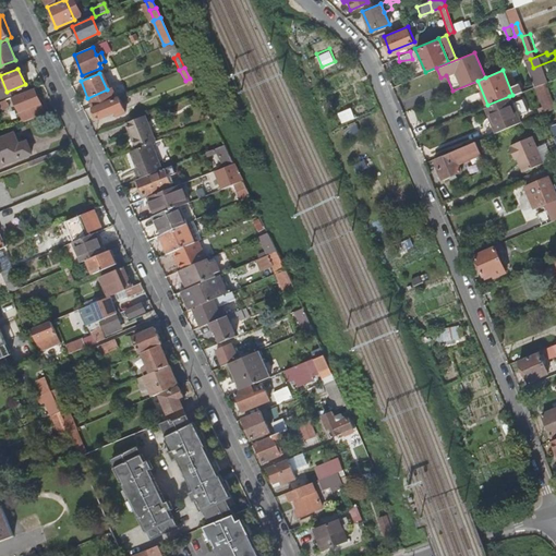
[(541,84),(534,86),(543,112),(551,109),(541,84)]
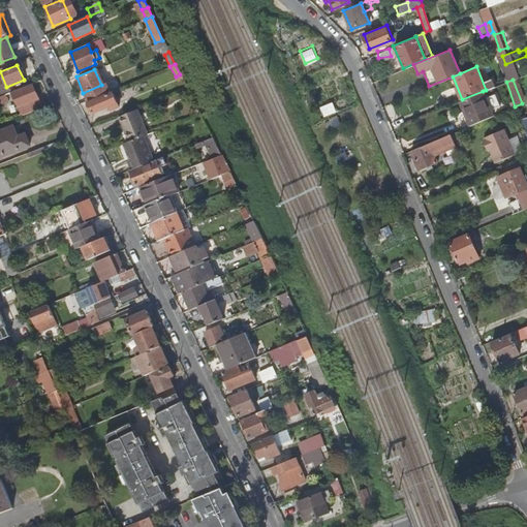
[(36,99),(29,84),(9,91),(17,107),(36,99)]
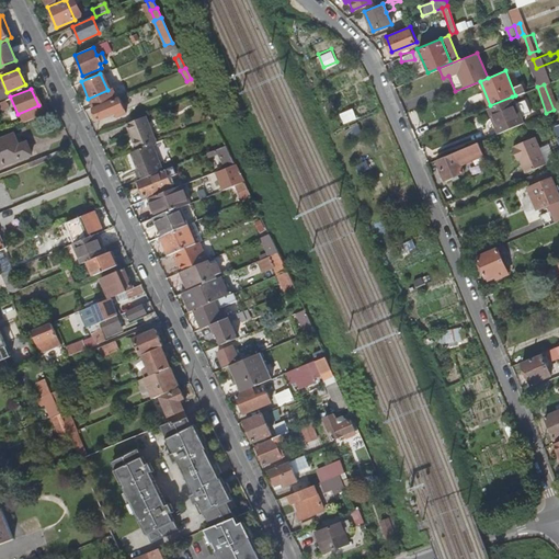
[(487,106),(498,134),(522,123),(520,117),(533,113),(527,99),(514,104),(512,97),(490,105),(487,106)]
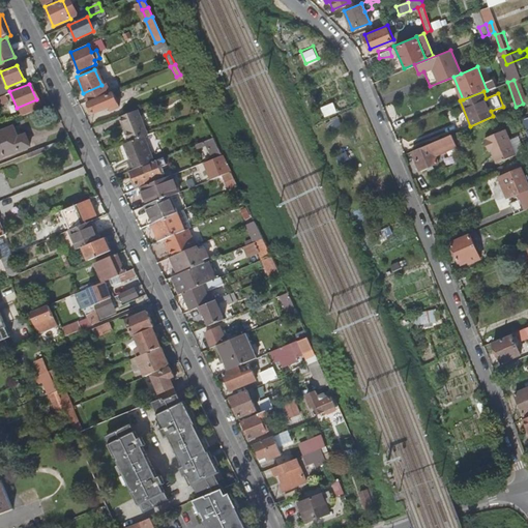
[(112,93),(87,104),(93,119),(111,111),(113,115),(120,112),(112,93)]
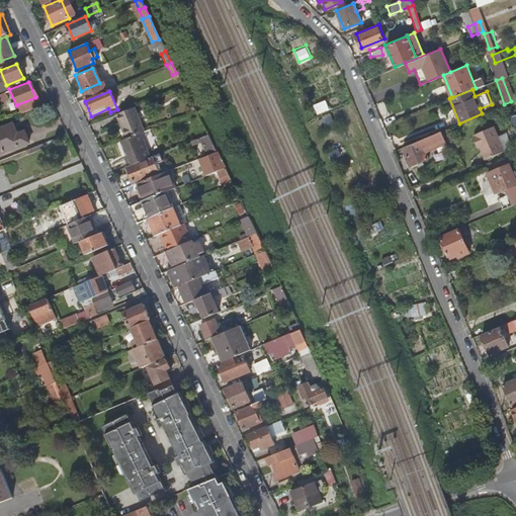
[(35,97),(16,105),(19,113),(38,105),(35,97)]
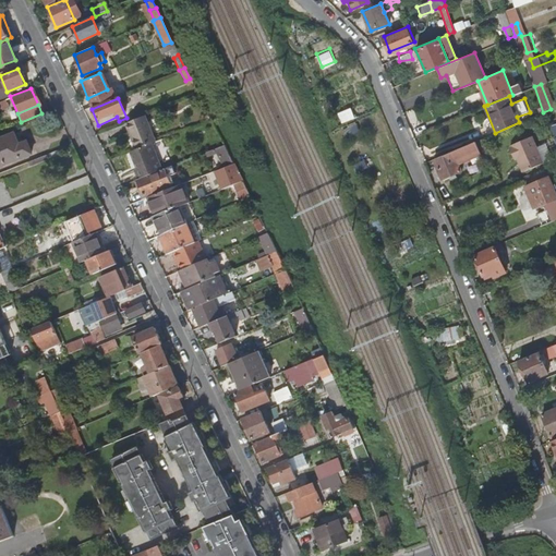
[(340,119),(354,116),(351,106),(338,109),(340,119)]
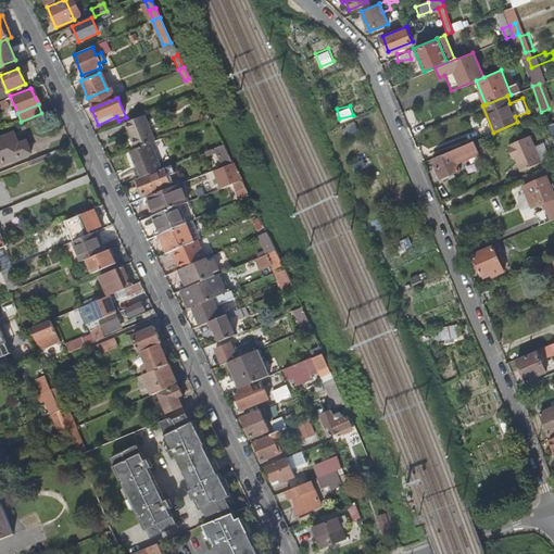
[(142,114),(124,122),(134,148),(149,141),(153,140),(142,114)]
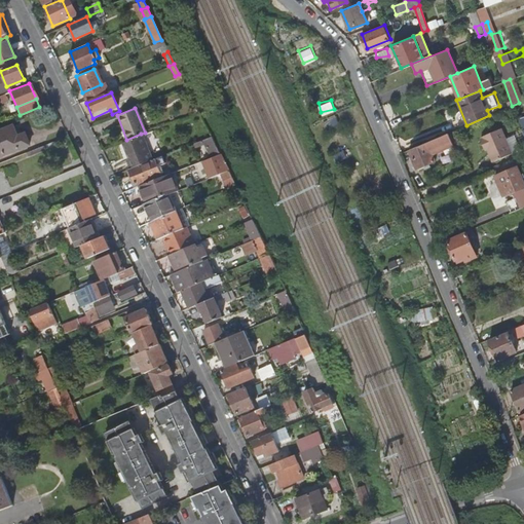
[(11,124),(0,129),(0,155),(28,144),(23,133),(15,136),(11,124)]
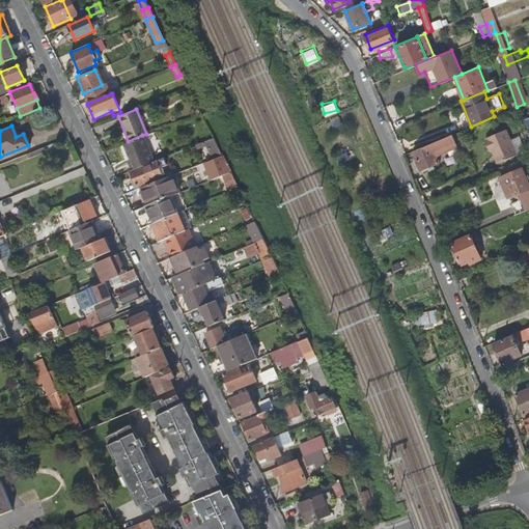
[(504,130),(485,138),(486,139),(483,140),(488,148),(490,147),(491,150),(496,163),(516,155),(521,151),(523,148),(518,136),(509,140),(504,130)]
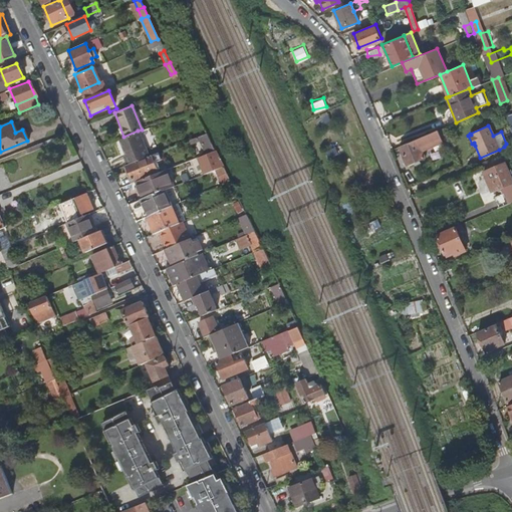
[(445,126),(399,146),(406,165),(423,158),(420,147),(448,135),(445,126)]
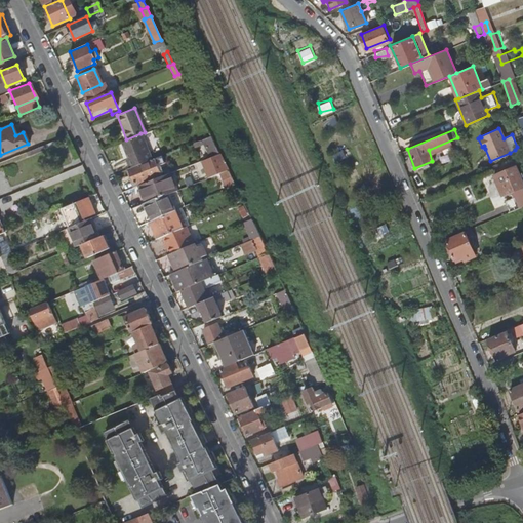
[(125,158),(128,167),(151,159),(141,133),(126,139),(121,142),(127,157),(125,158)]
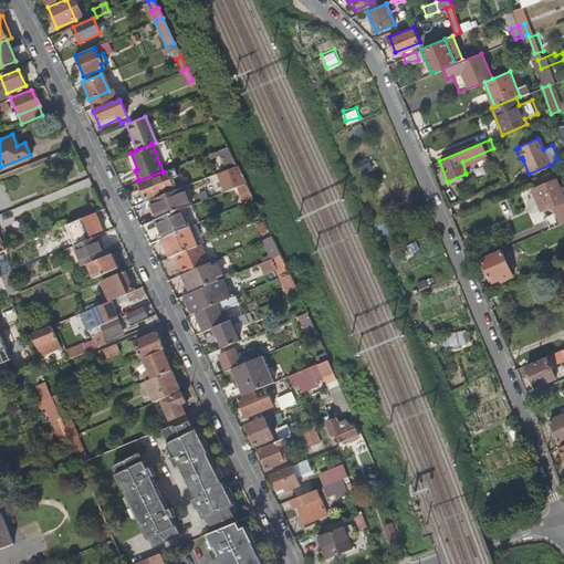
[(225,146),(216,149),(225,168),(235,165),(225,146)]
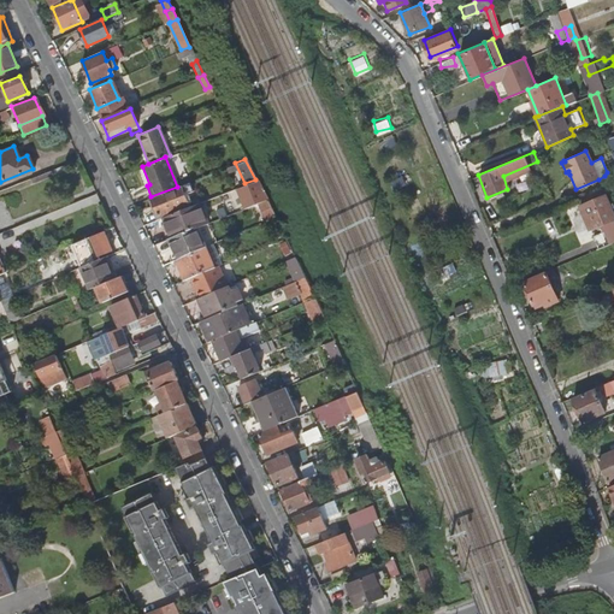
[(51,175),(49,170),(28,178),(30,183),(51,175)]
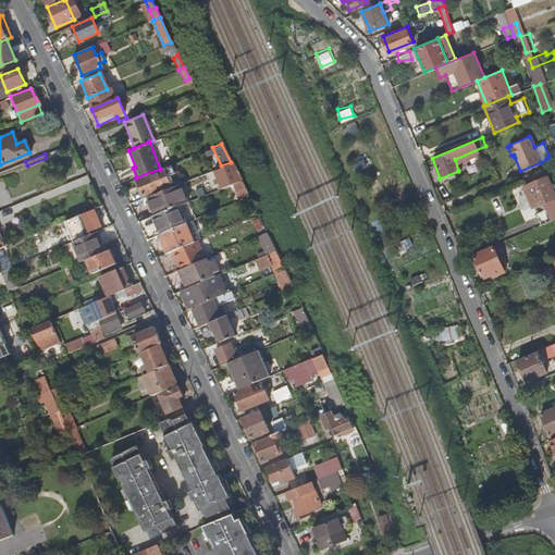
[(221,165),(212,170),(213,172),(212,172),(219,188),(231,184),(239,180),(231,162),(221,165)]
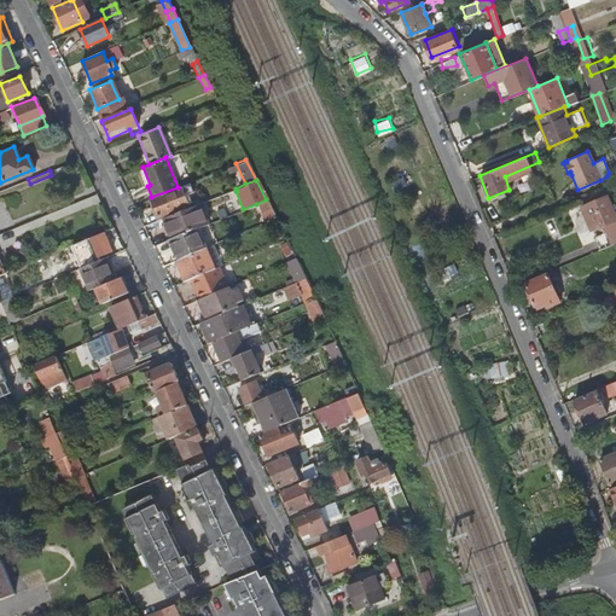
[(151,197),(150,198),(157,215),(172,209),(186,202),(182,195),(190,191),(195,189),(192,181),(178,187),(151,197)]
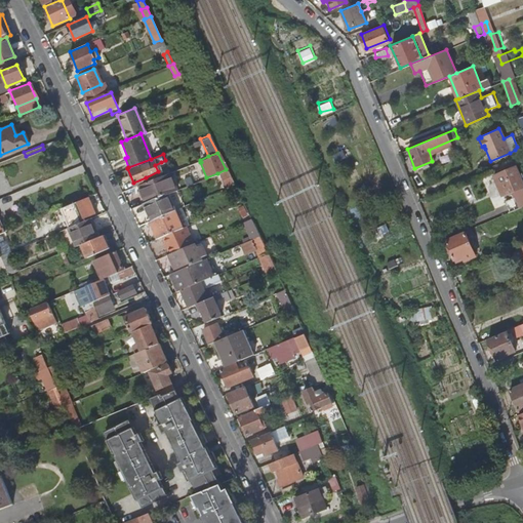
[(513,160),(490,169),(500,196),(522,187),(513,160)]
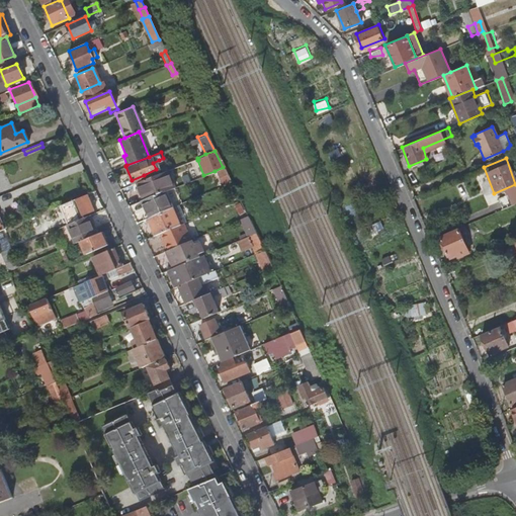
[(156,169),(144,175),(145,178),(164,171),(159,160),(153,163),(156,169)]
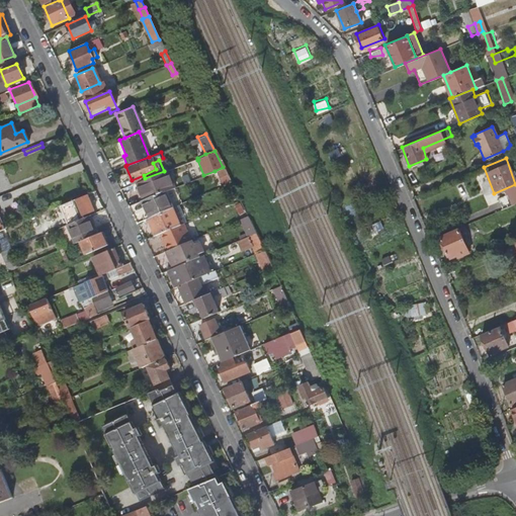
[(132,180),(125,166),(123,167),(131,184),(136,182),(145,178),(144,175),(132,180)]
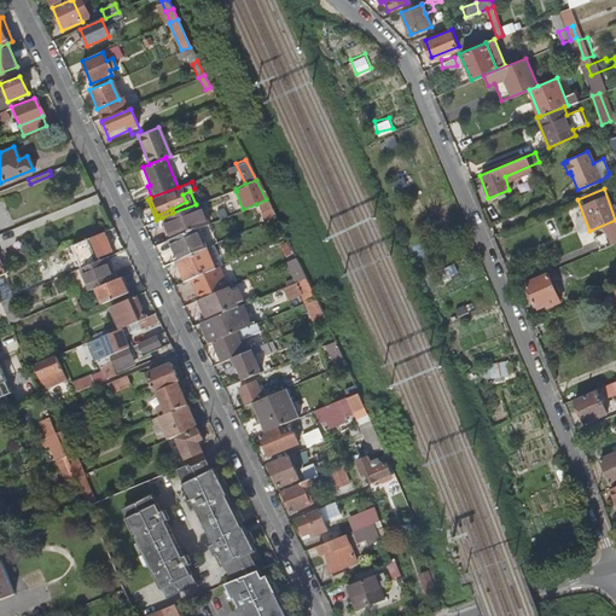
[(274,219),(266,199),(256,204),(265,222),(274,219)]
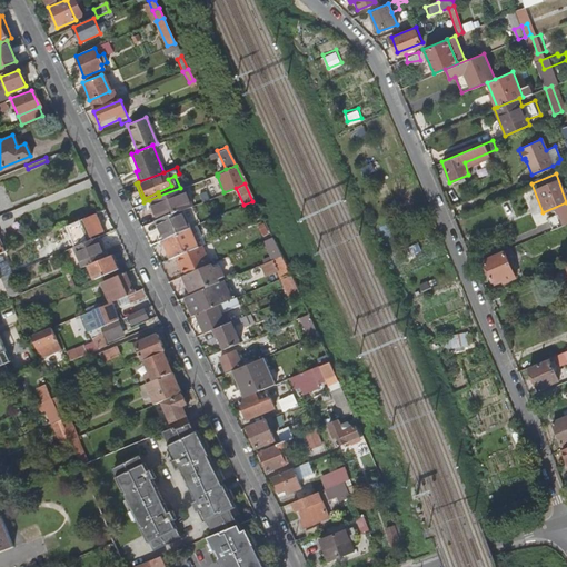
[(149,200),(157,219),(181,209),(192,205),(185,186),(180,188),(159,196),(149,200)]
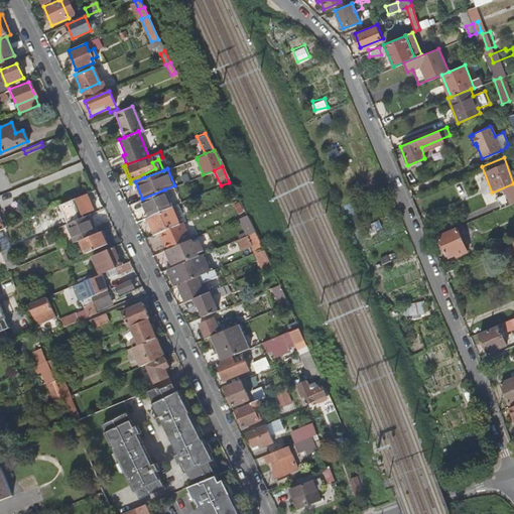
[(142,199),(150,215),(171,206),(164,189),(142,199)]
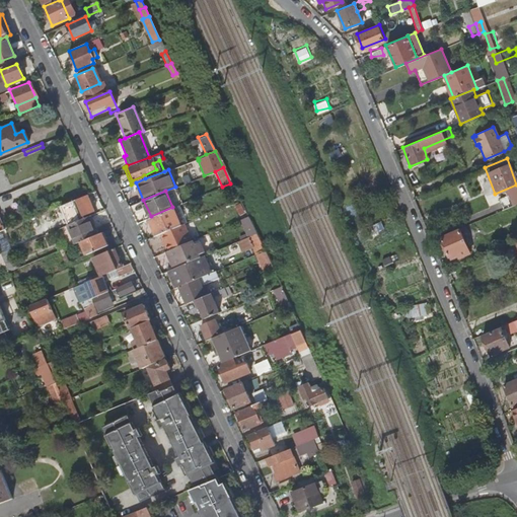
[(78,206),(72,208),(76,219),(92,212),(86,195),(75,199),(78,206)]
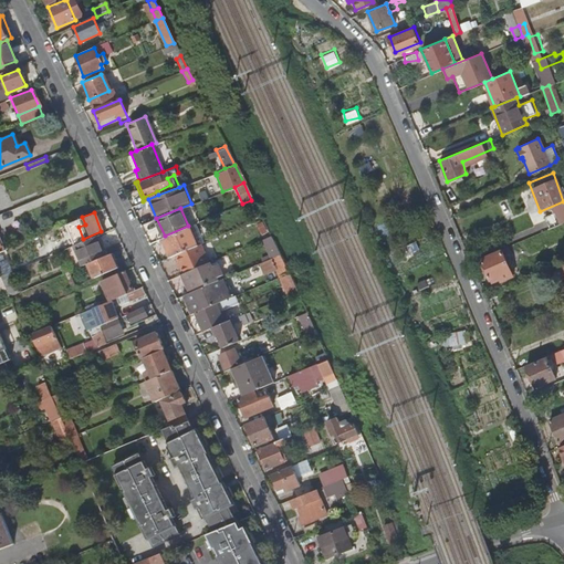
[(544,220),(547,228),(563,221),(563,215),(563,212),(544,220)]
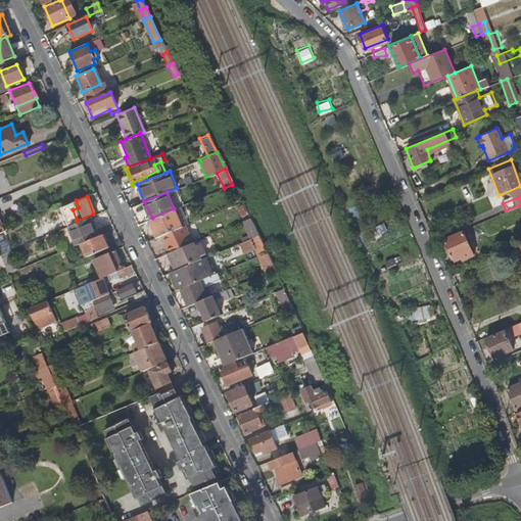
[(76,200),(69,203),(73,209),(79,207),(76,200)]
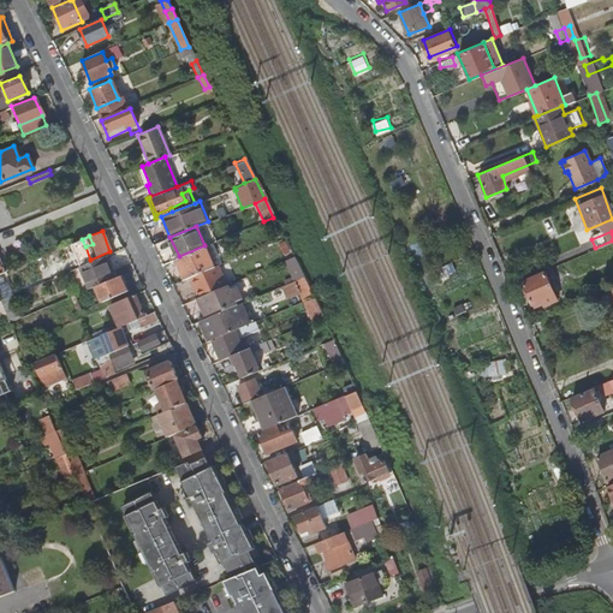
[(210,243),(204,245),(212,267),(215,266),(219,263),(210,243)]
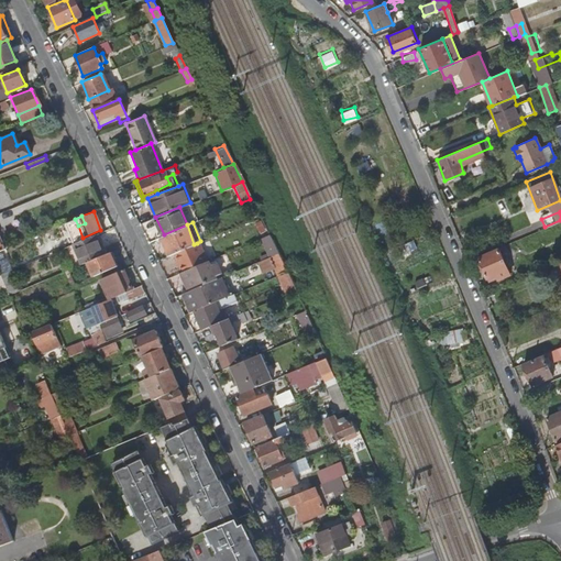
[(164,234),(158,237),(166,255),(172,253),(194,244),(187,224),(164,234)]
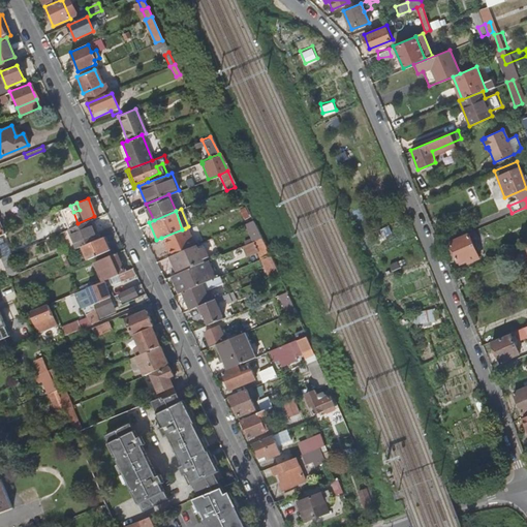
[(91,219),(68,229),(76,247),(81,245),(98,238),(91,219)]
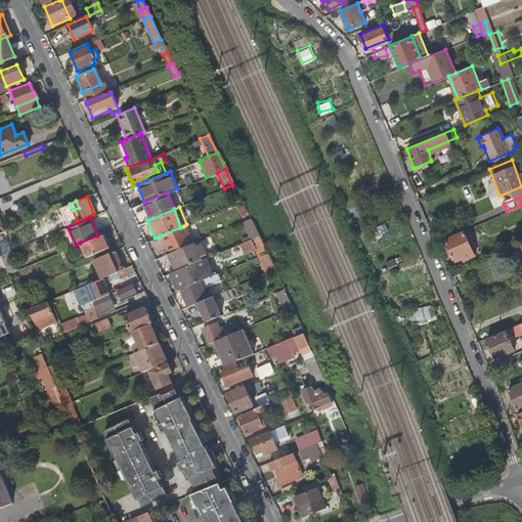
[(250,219),(243,222),(250,240),(257,236),(250,219)]
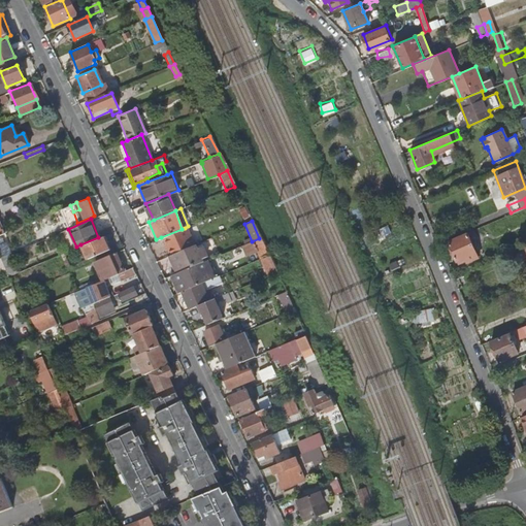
[(161,237),(168,255),(169,255),(188,247),(192,245),(185,228),(182,229),(161,237)]
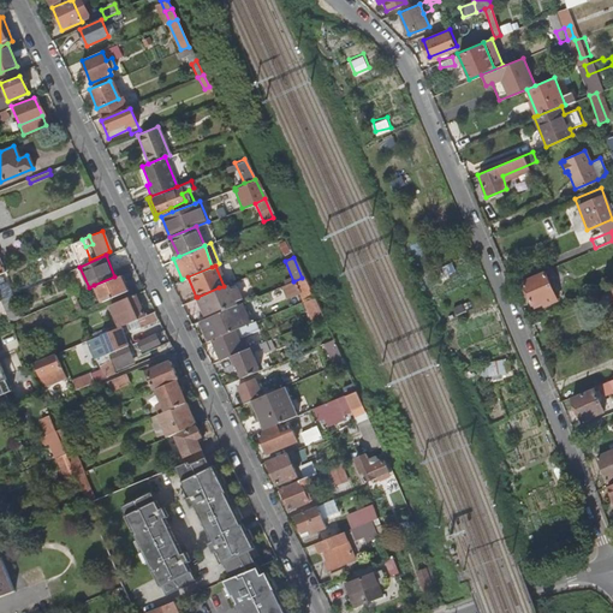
[(557,301),(547,275),(545,271),(522,280),(531,303),(542,299),(543,305),(557,301)]
